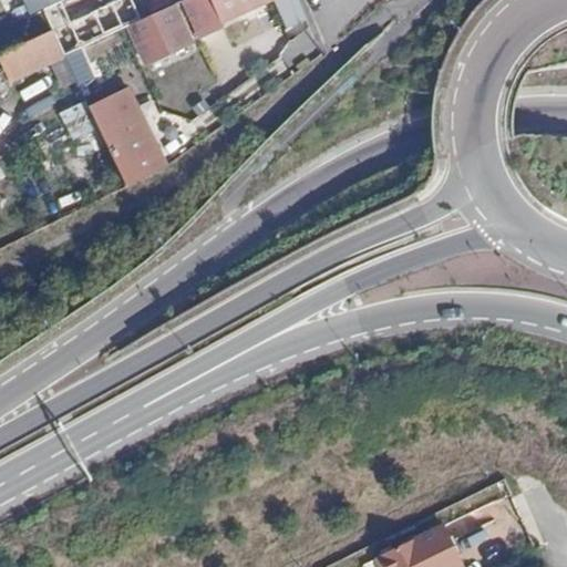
[(19,0),(26,14),(55,0),(19,0)]
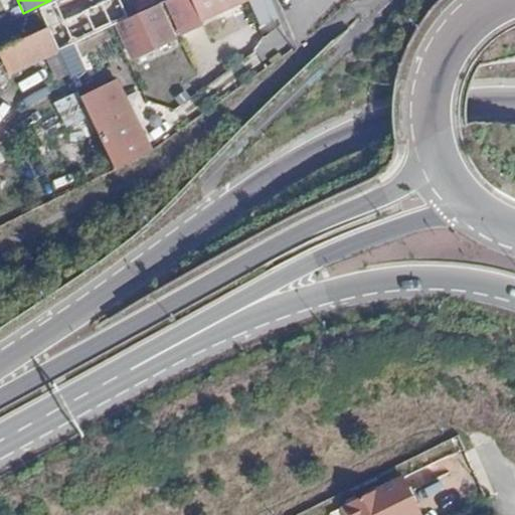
[(247,0),(260,26),(279,18),(271,0),(169,0),(166,2),(172,13),(192,4),(200,23),(246,0),(247,0)]
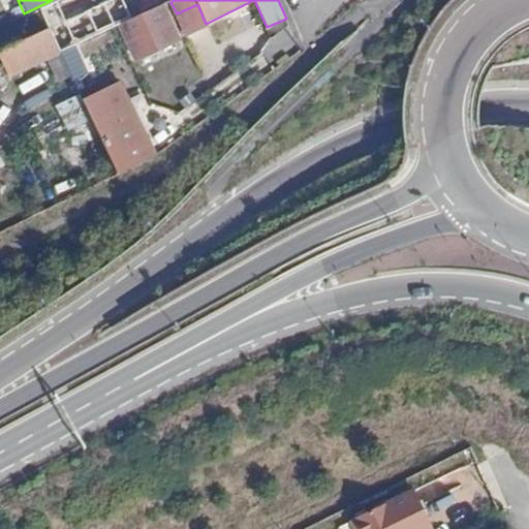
[(67,22),(49,30),(57,47),(122,17),(115,1),(67,22)]
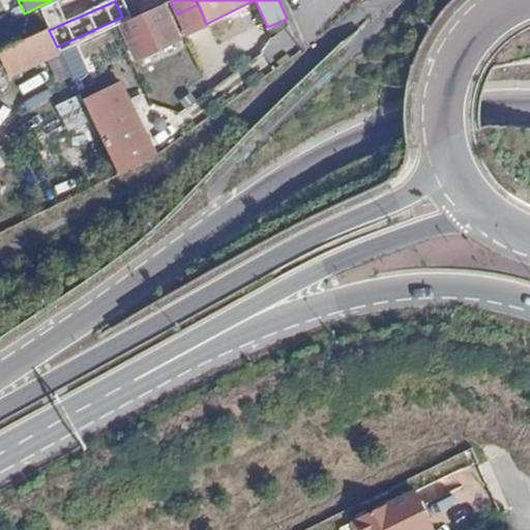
[(59,2),(40,11),(49,30),(67,22),(59,2)]
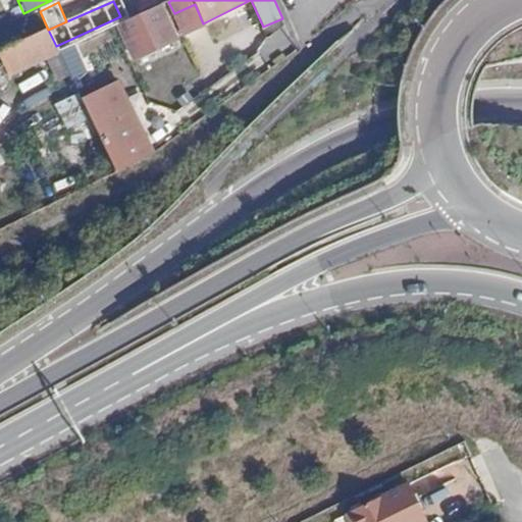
[(162,5),(116,27),(133,60),(177,39),(162,5)]
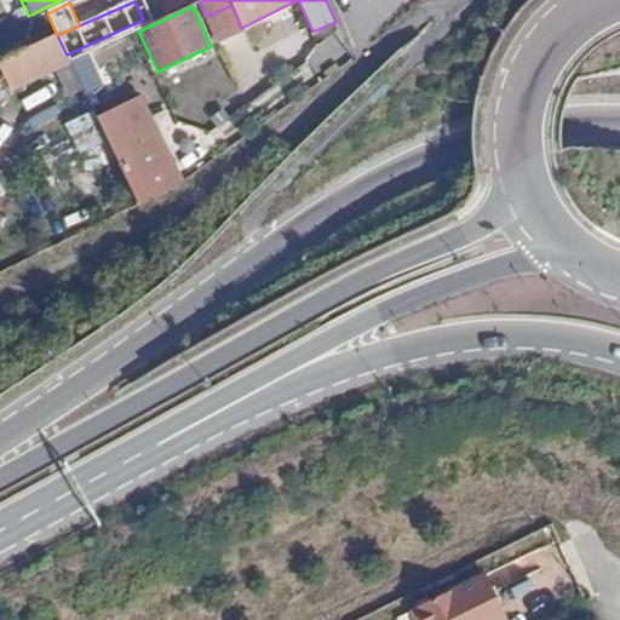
[(67,55),(57,35),(0,61),(0,68),(11,91),(51,73),(63,101),(84,91),(70,62),(67,55)]
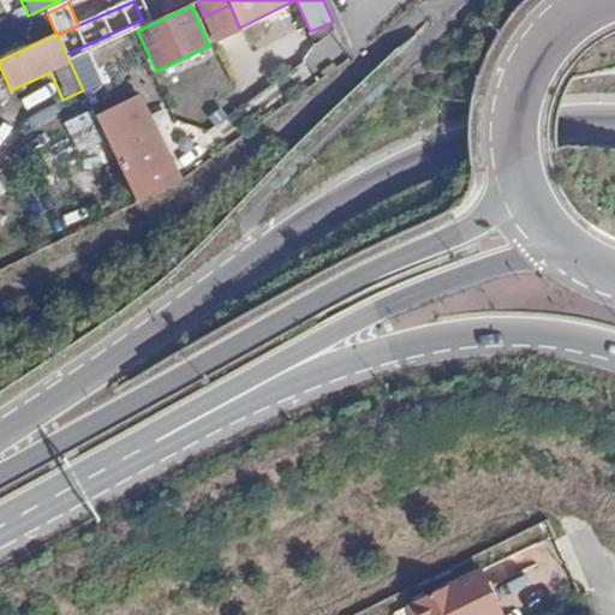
[(87,96),(106,88),(91,52),(71,60),(87,96)]
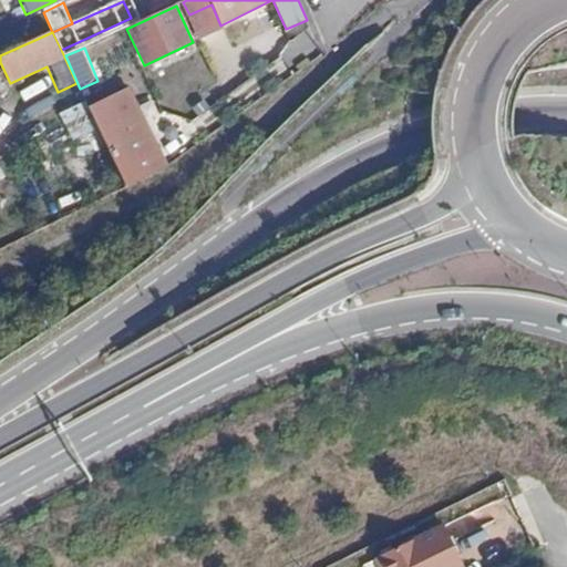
[(126,187),(166,166),(127,88),(88,106),(126,187)]
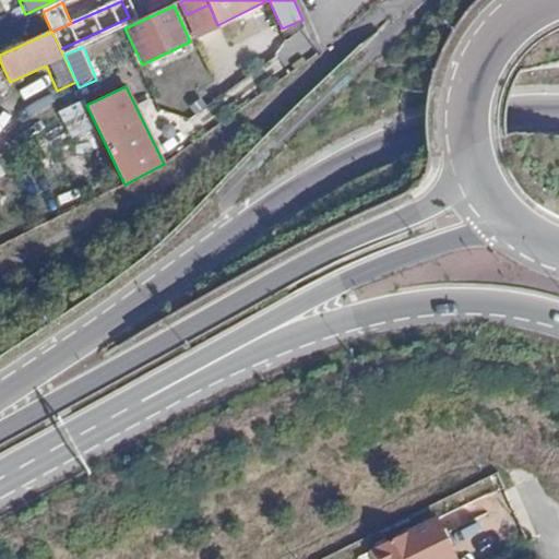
[(416,530),(408,533),(418,556),(423,554),(427,550),(416,530)]
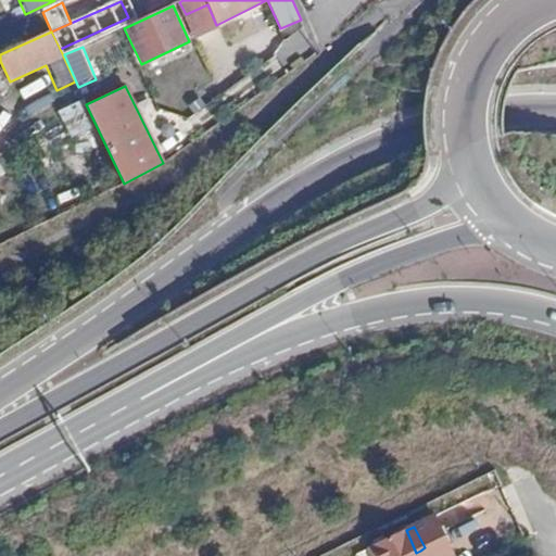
[(416,553),(406,530),(367,548),(370,555),(422,555),(420,551),(416,553)]
